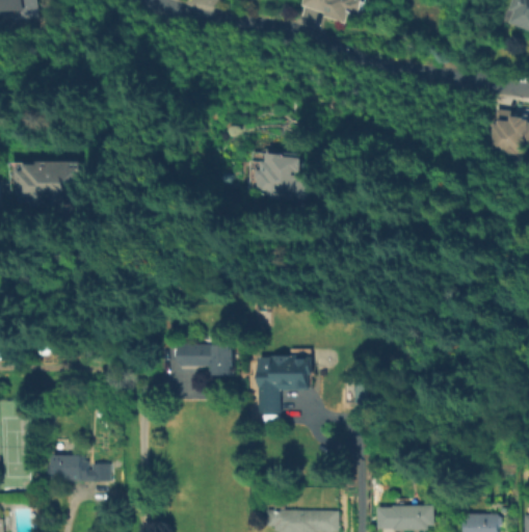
[(0,0),(33,0),(34,10),(0,10),(0,0)]
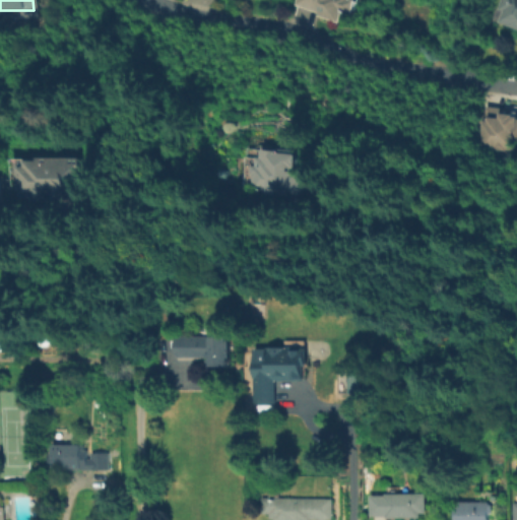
[(352,0),(342,24),(299,7),(301,0),(352,0)]
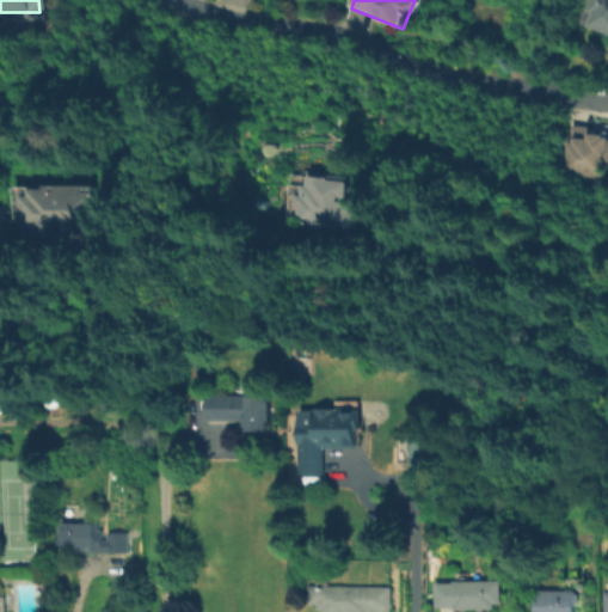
[(587,0),(607,0),(607,42),(577,31),(587,0)]
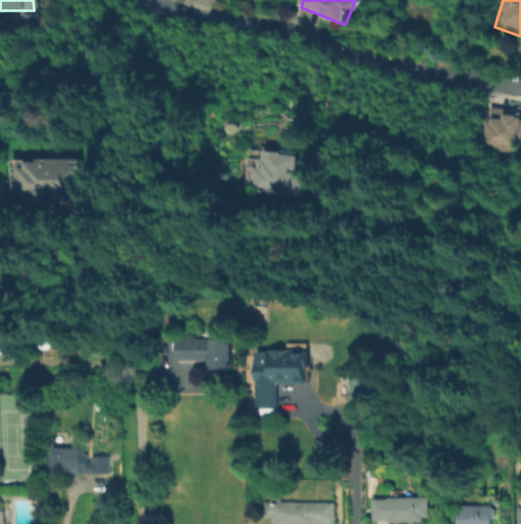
[(505,114),(517,115),(517,116),(520,117),(520,145),(518,145),(518,151),(482,146),(483,137),(472,135),(476,113),(485,114),(485,107),(505,110),(505,114)]
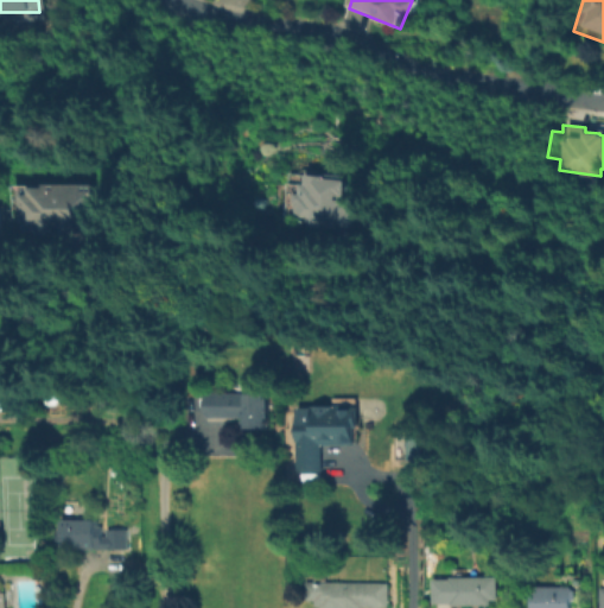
[(293,168),(285,222),(347,230),(354,176),(293,168)]
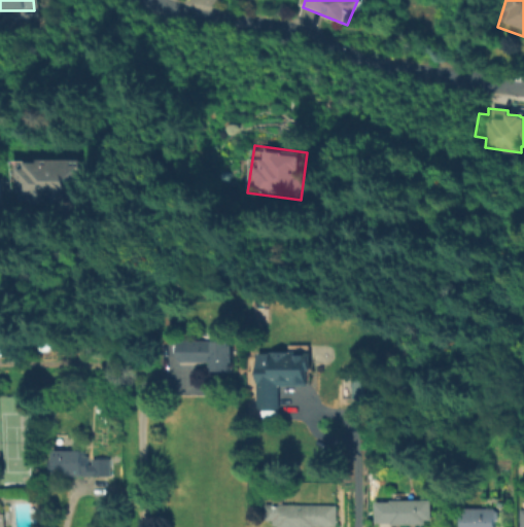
[(81,165),(81,203),(16,202),(16,196),(3,196),(3,205),(0,205),(0,181),(5,181),(5,183),(16,183),(16,165),(81,165)]
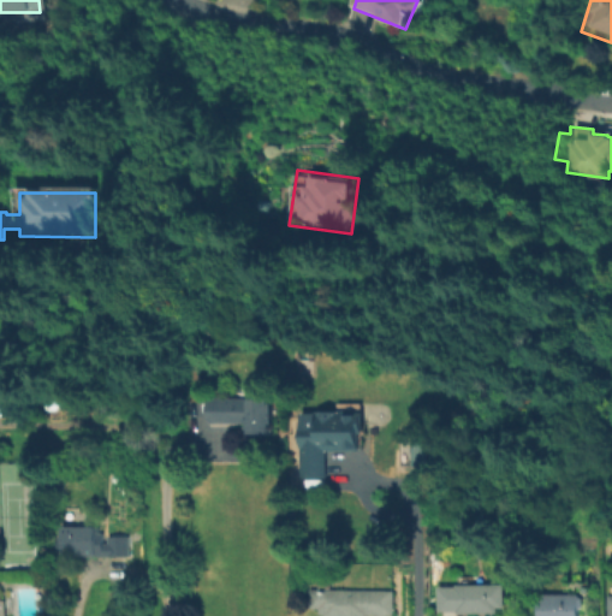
[(269,436),(247,436),(245,424),(211,424),(211,400),(271,400),(271,403),(273,404),(273,431),(269,431),(269,436)]
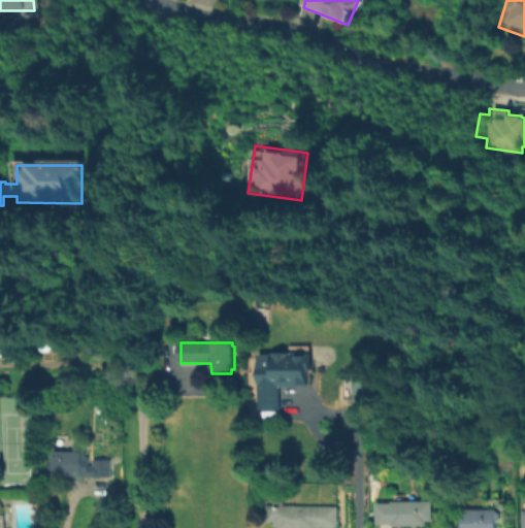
[(306,366),(305,388),(277,388),(277,410),(257,411),(256,355),(269,354),(282,353),(289,354),(308,355),(310,366),(306,366)]
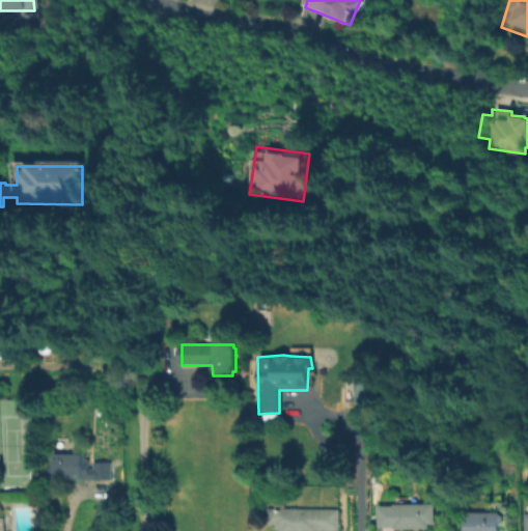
[(350,402),(363,402),(363,379),(350,379),(350,402)]
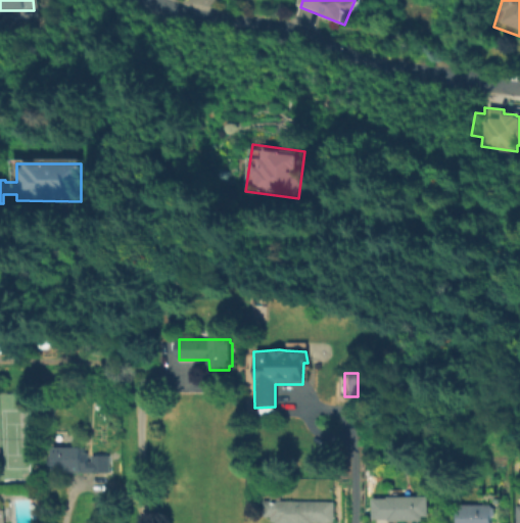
[(73,442),(73,446),(83,446),(83,453),(89,453),(89,461),(93,461),(93,456),(109,455),(110,471),(68,472),(68,469),(53,469),(52,457),(56,457),(56,442),(73,442)]
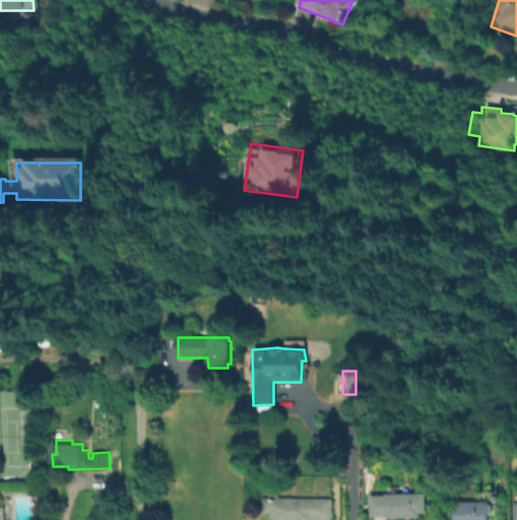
[(423,494),(423,513),(416,513),(416,517),(383,518),(383,516),(368,516),(368,496),(383,496),(383,495),(423,494)]
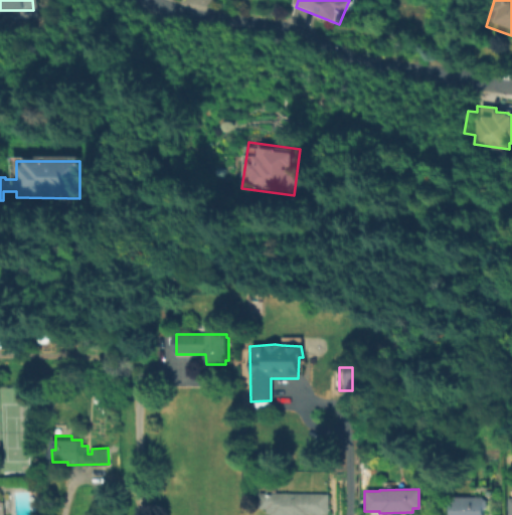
[(325,494),(325,514),(305,514),(270,514),(270,513),(265,513),(265,508),(258,507),(259,493),(325,494)]
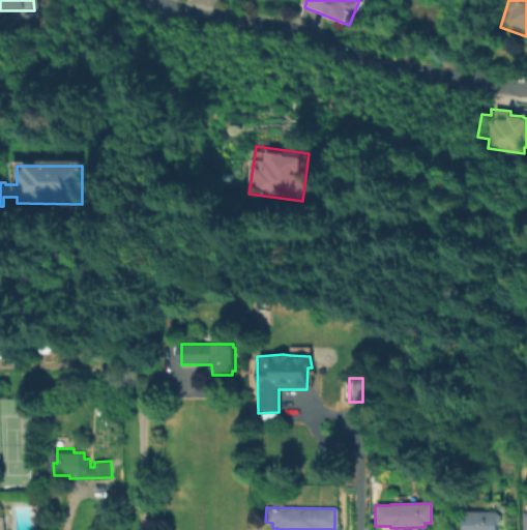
[(498,524),(498,529),(463,529),(463,510),(497,510),(497,512),(501,514),(501,522),(498,524)]
